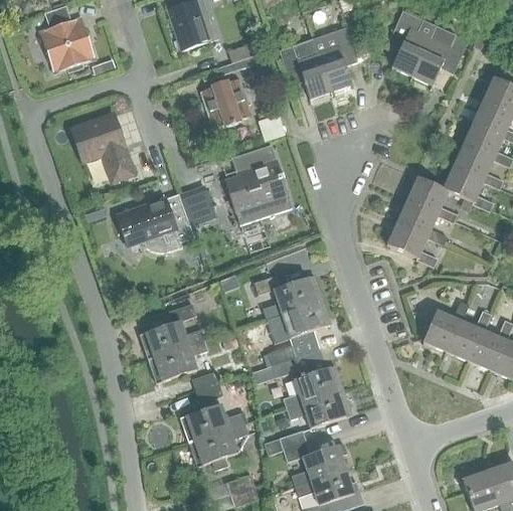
[(209,11),(206,1),(206,0),(179,0),(181,4),(168,8),(181,49),(218,38),(209,11)]
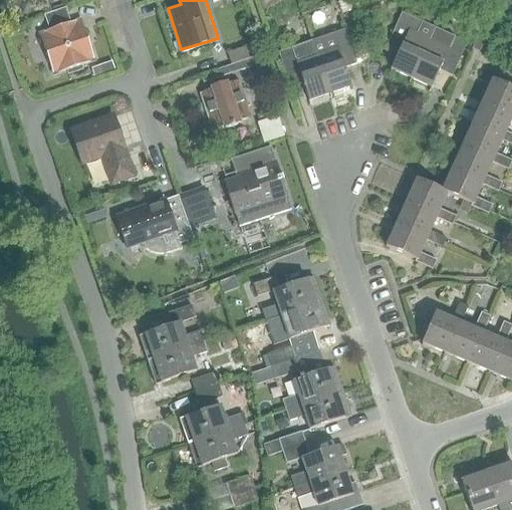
[(54,71),(95,57),(81,16),(71,19),(66,4),(45,11),(50,26),(40,30),(54,71)]
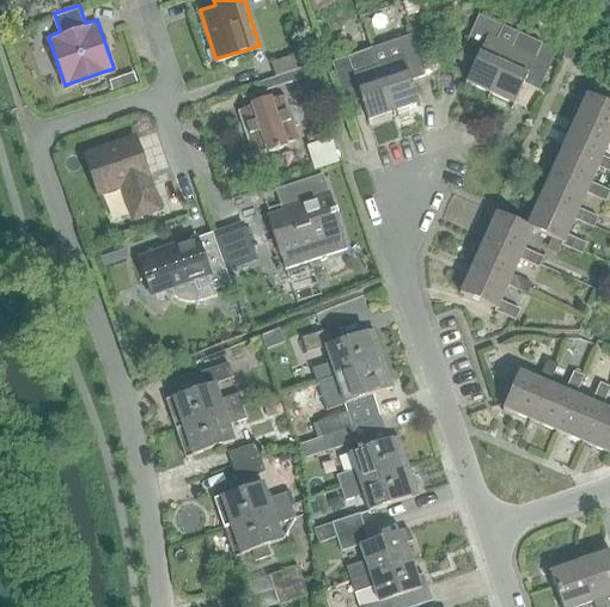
[(467,78),(490,90),(518,29),(504,23),(479,12),(462,50),(476,57),(467,78)]
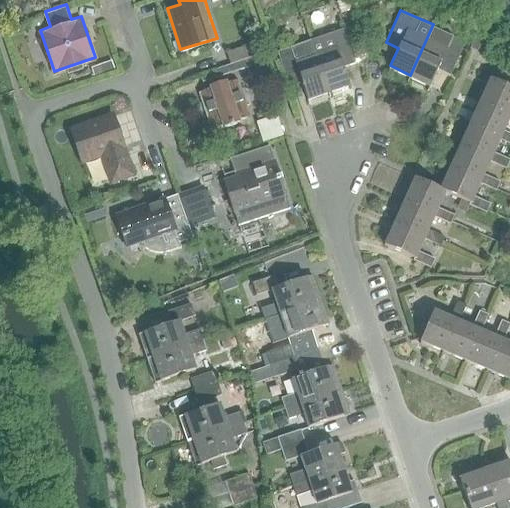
[(329,90),(350,83),(344,64),(356,60),(350,41),(362,37),(357,22),(311,38),(329,90)]
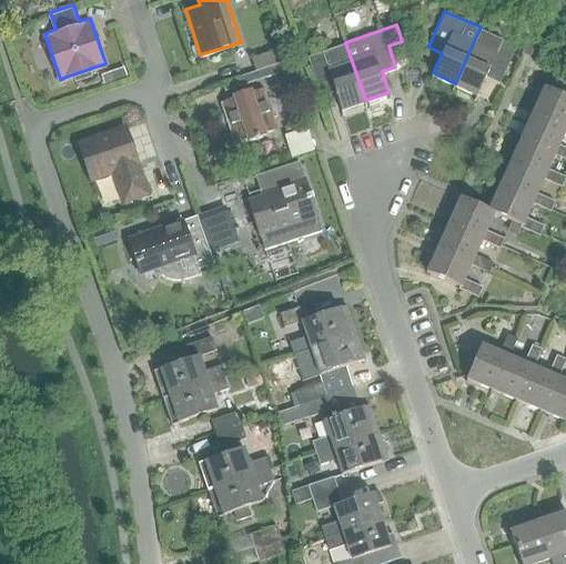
[(455,83),(477,93),(486,73),(499,79),(516,43),(493,33),(493,32),(481,27),(455,83)]
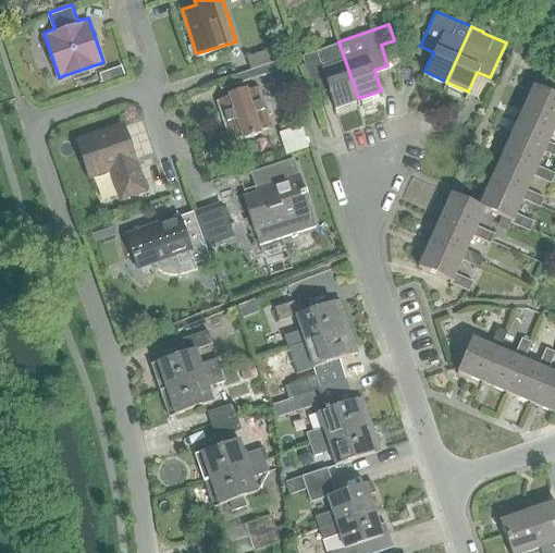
[(520,53),(527,41),(518,37),(512,49),(520,53)]
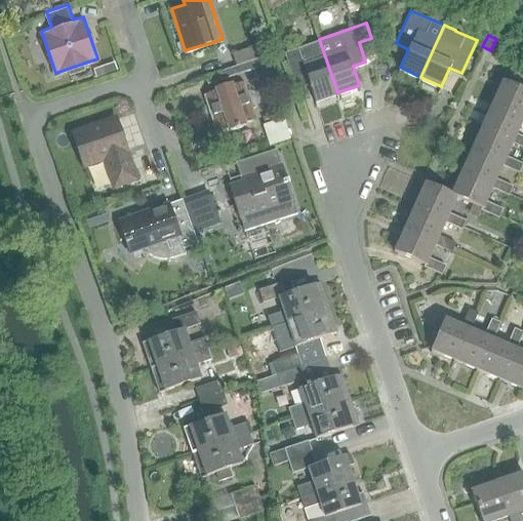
[(319,39),(307,43),(285,50),(296,85),(310,81),(316,99),(337,92),(319,39)]
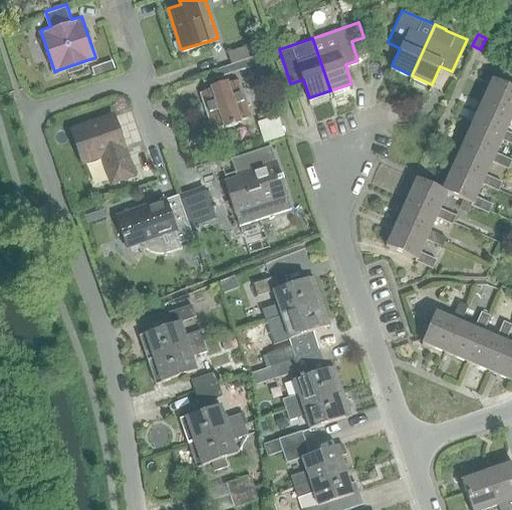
[(235,47),(240,64),(264,58),(259,41),(235,47)]
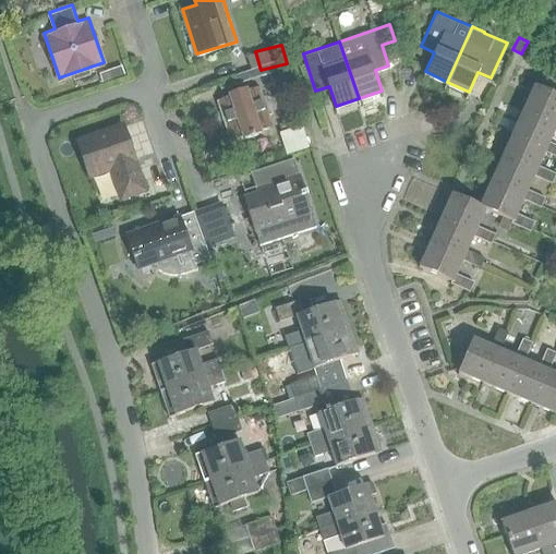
[(99,71),(103,80),(125,72),(122,63),(99,71)]
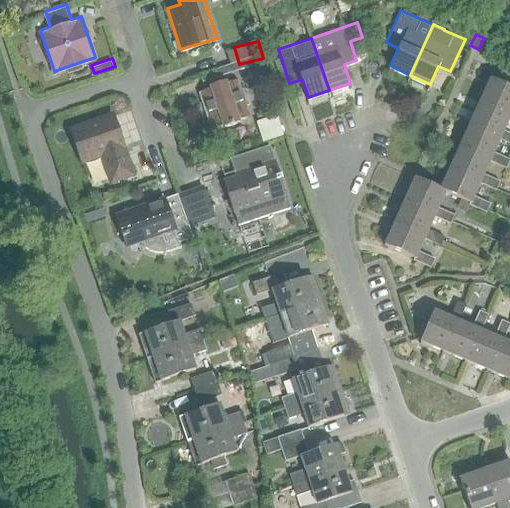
[(227,63),(201,71),(203,78),(229,69),(227,63)]
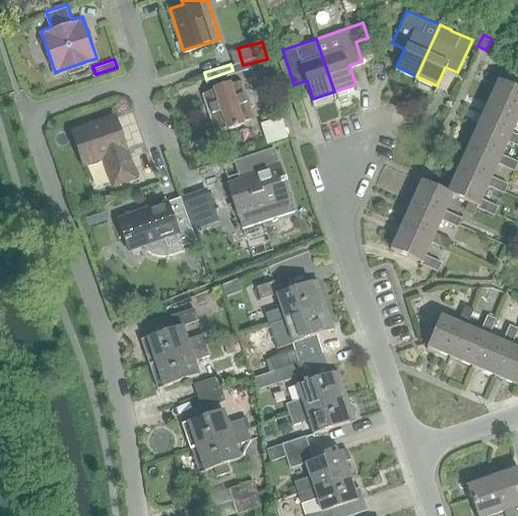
[(241,120),(255,115),(243,77),(228,82),(228,80),(216,83),(217,86),(202,90),(214,128),(230,124),(231,126),(242,123),(241,120)]
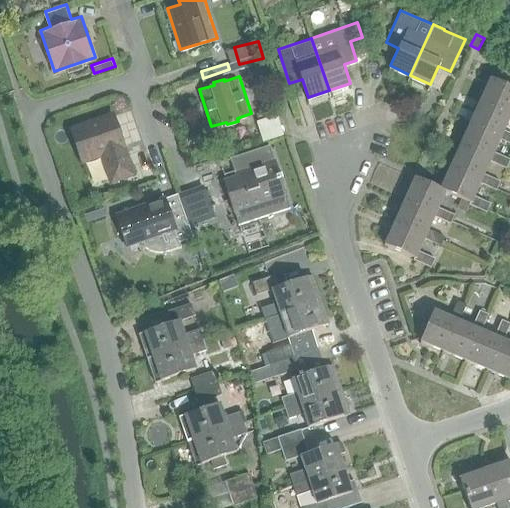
[(479,101),(509,115),(509,85),(490,76),(479,101)]
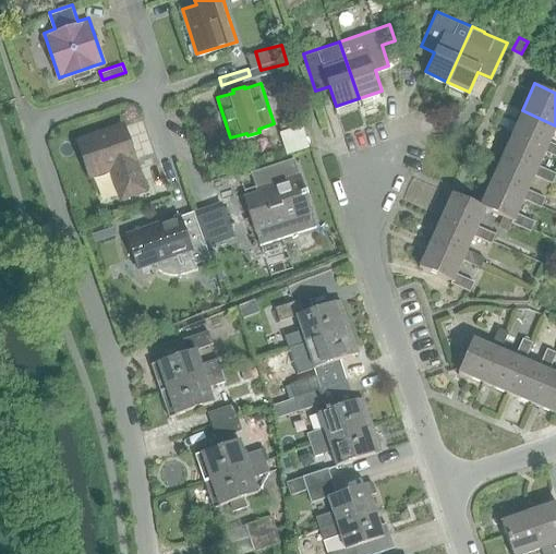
[(555,142),(550,140),(555,128),(555,125),(522,110),(511,134),(546,149),(555,153),(555,142)]
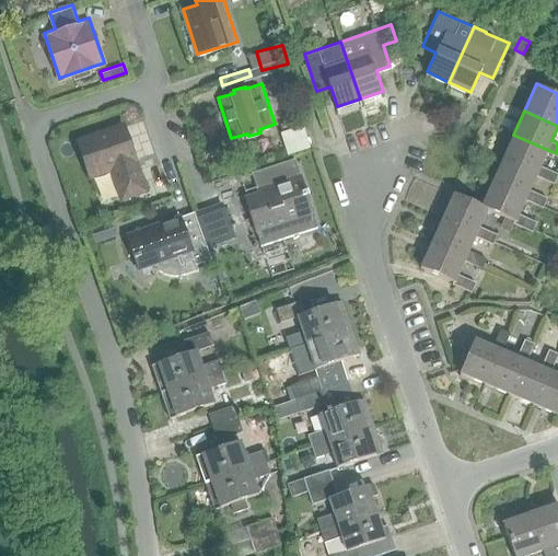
[(287,128),(295,151),(318,143),(310,120),(287,128)]
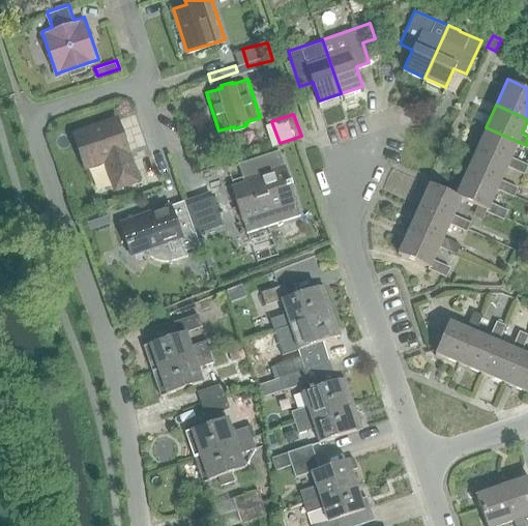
[(116,185),(138,177),(128,150),(129,149),(118,116),(74,132),(85,165),(107,157),(116,185)]
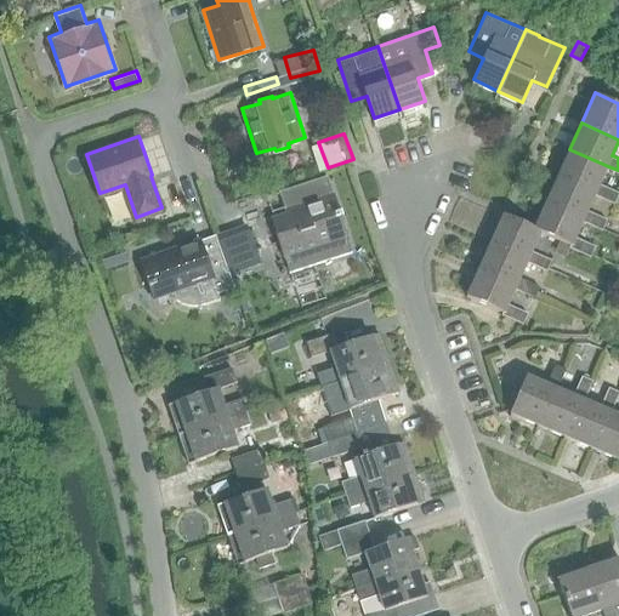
[(557,175),(596,193),(615,201),(618,197),(618,189),(601,182),(608,166),(569,149),(557,175)]
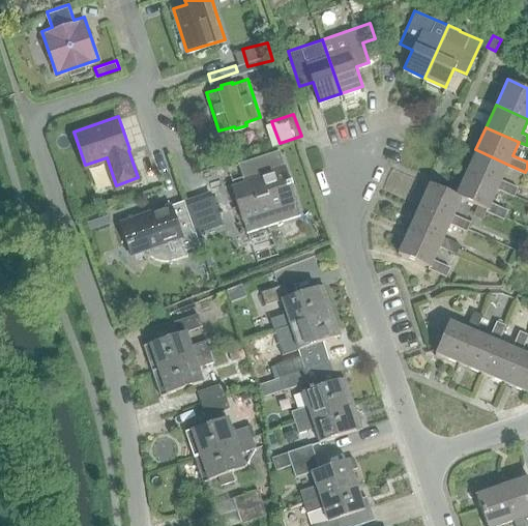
[(244,182),(233,186),(244,220),(245,218),(248,230),(299,213),(295,203),(296,202),(284,162),(279,148),(238,162),(242,175),(244,182)]
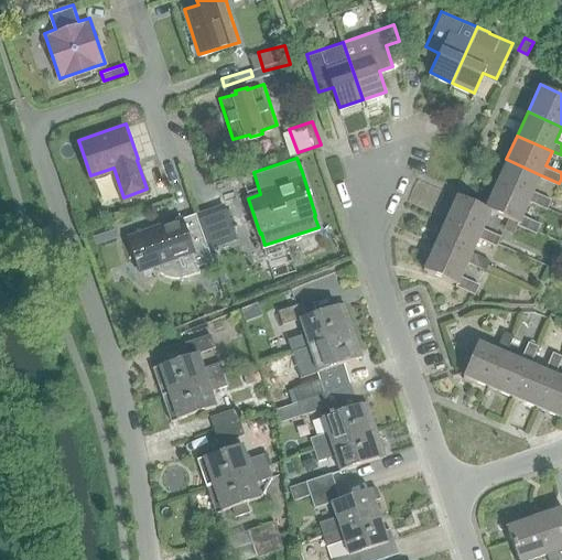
[(535,190),(541,175),(506,159),(495,183),(530,200),(548,207),(552,197),(535,190)]
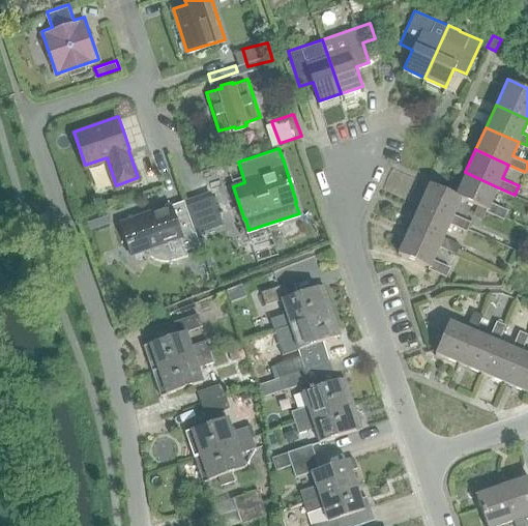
[(465,172),(456,193),(463,197),(488,207),(487,209),(504,217),(508,208),(492,201),(498,187),(465,172)]
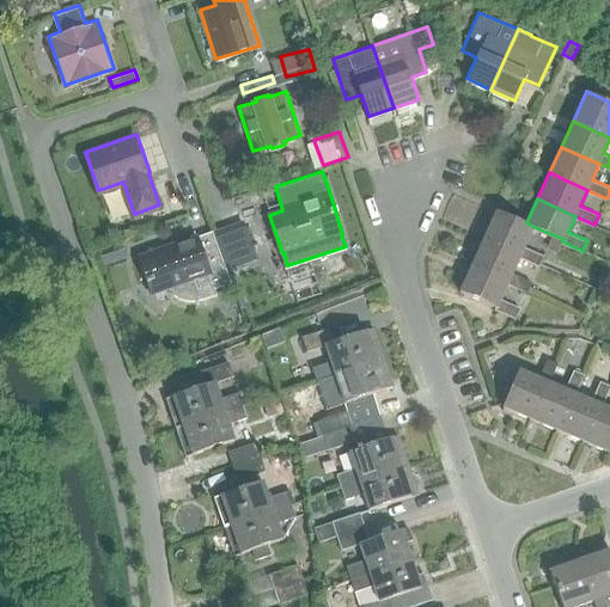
[(483,239),(522,256),(541,264),(546,255),(526,246),(535,227),(526,222),(496,209),(483,239)]
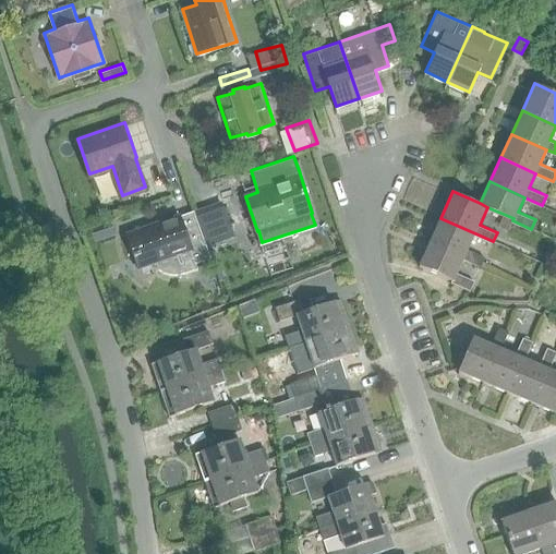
[(234,202),(206,211),(217,241),(244,231),(234,202)]
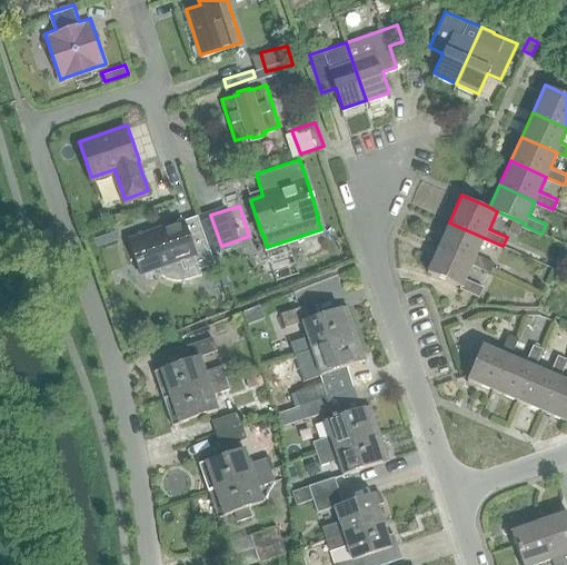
[(129,236),(142,271),(160,265),(162,273),(167,275),(172,277),(177,277),(182,278),(183,281),(186,280),(185,278),(201,271),(200,266),(215,260),(198,214),(183,219),(182,217),(129,236)]
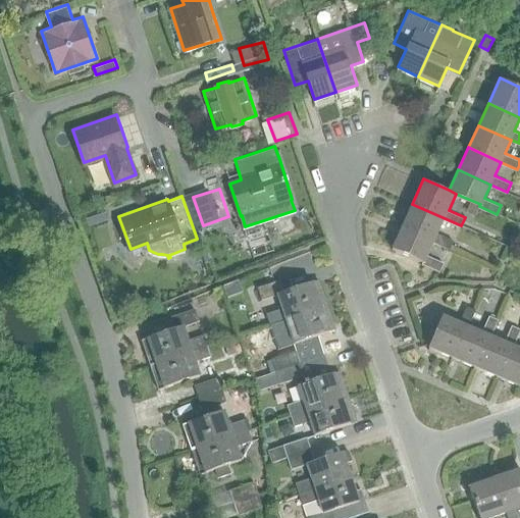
[(104,204),(85,211),(90,225),(109,218),(104,204)]
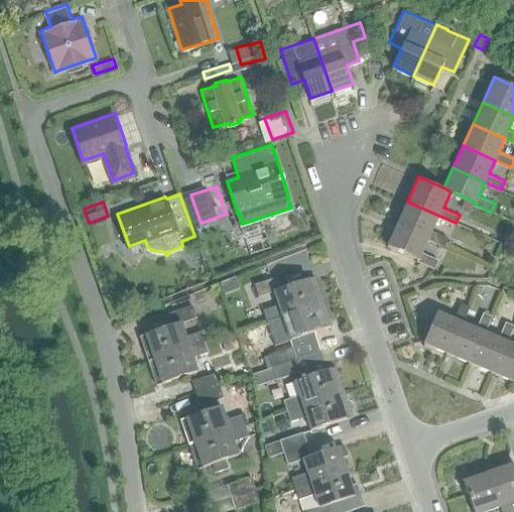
[(433,230),(439,216),(407,202),(397,224),(429,238),(445,245),(450,237),(433,230)]
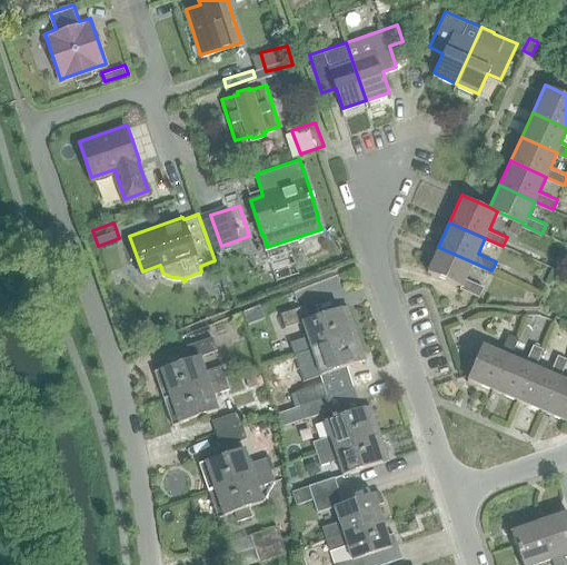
[(474,263),(438,247),(428,269),(463,285),(461,287),(480,295),(485,286),(467,278),(474,263)]
